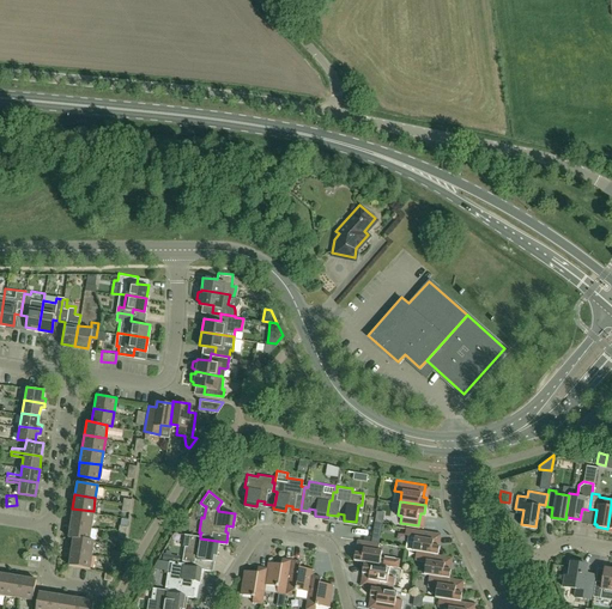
[(91,525),(94,511),(72,509),(70,522),(91,525)]
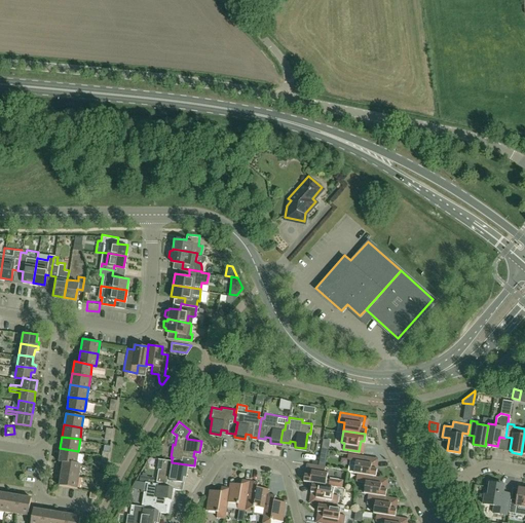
[(76,462),(78,451),(60,448),(58,459),(62,460),(76,462)]
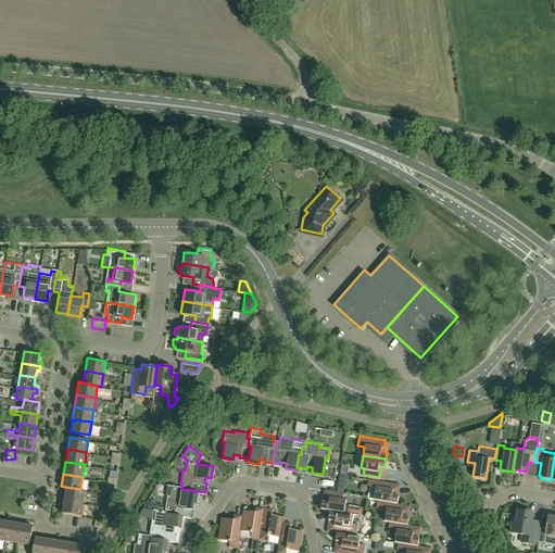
[(398,494),(394,493),(396,482),(367,477),(366,484),(368,485),(366,497),(376,499),(396,502),(398,494)]
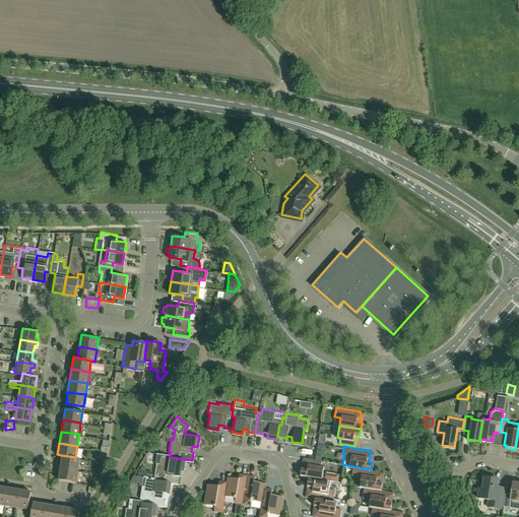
[(177,474),(178,468),(183,469),(184,459),(170,457),(170,454),(159,452),(158,462),(155,461),(153,474),(155,474),(155,476),(155,479),(170,481),(172,481),(178,482),(179,474),(177,474)]
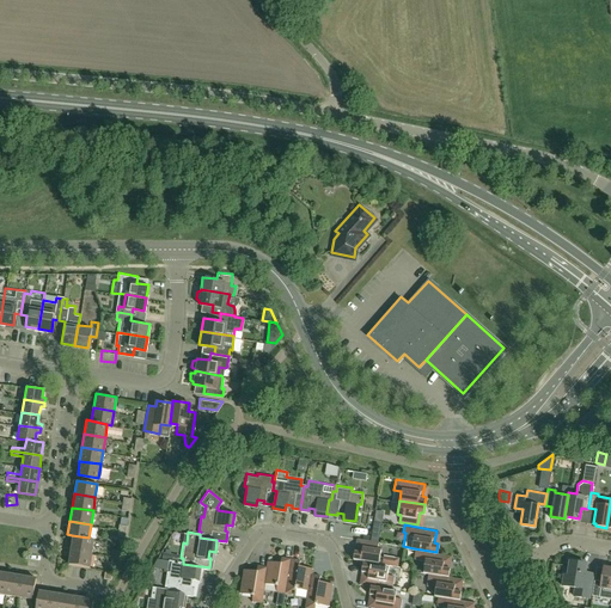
[(91,552),(93,538),(89,538),(72,535),(71,548),(91,552)]
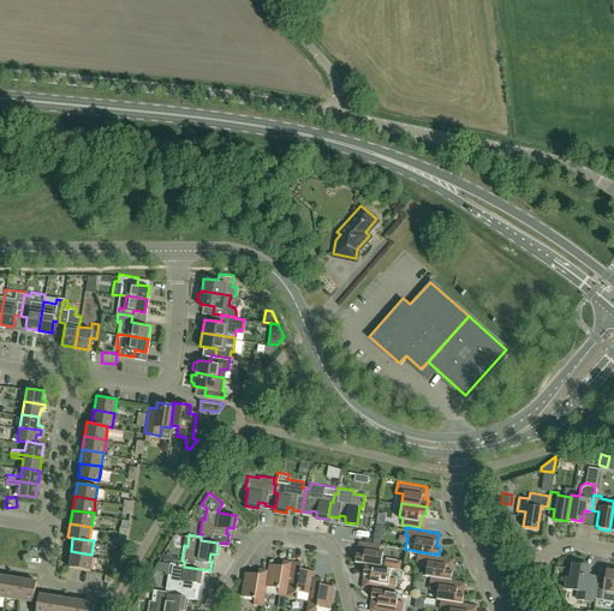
[(380,564),(382,550),(379,550),(380,543),(371,541),(361,540),(359,552),(356,552),(355,561),(380,564)]
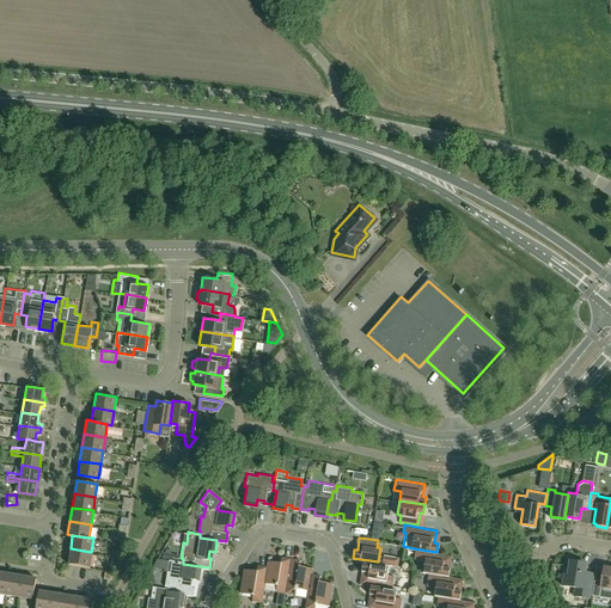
[(89,565),(91,552),(71,548),(68,563),(89,565)]
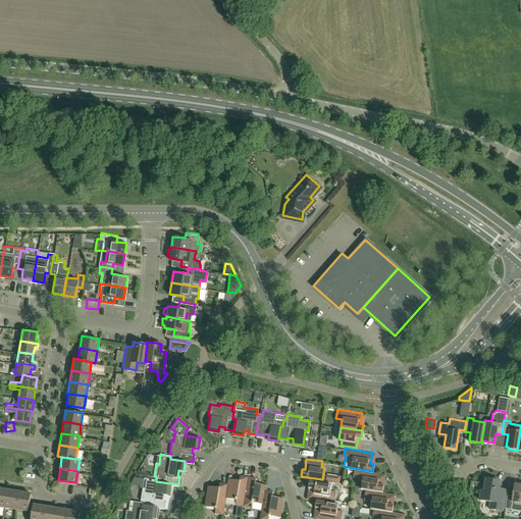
[(379,483),(381,472),(372,471),(353,468),(352,474),(362,475),(360,487),(365,488),(381,490),(382,483),(379,483)]
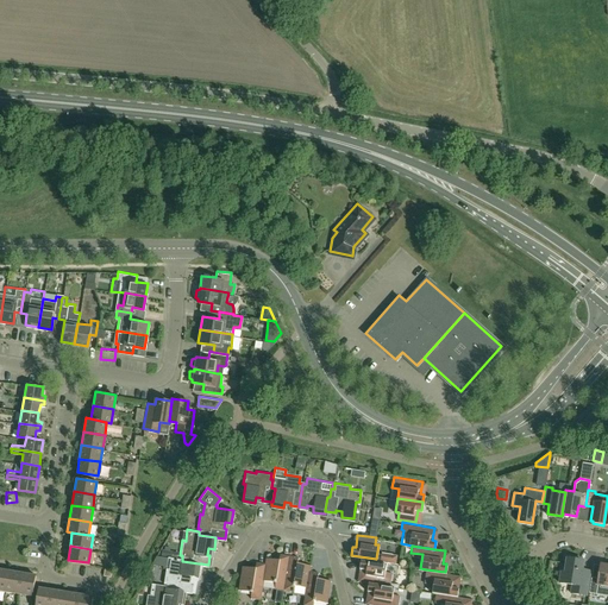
[(378,550),(377,560),(394,562),(395,553),(378,550)]
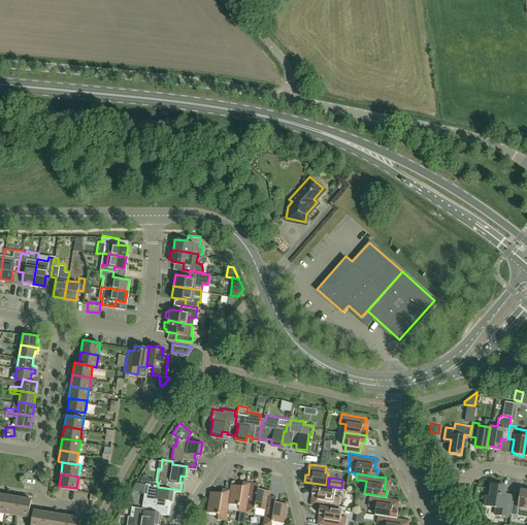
[(227,507),(245,511),(250,481),(242,480),(241,485),(229,483),(229,484),(230,484),(229,488),(227,502),(227,507)]
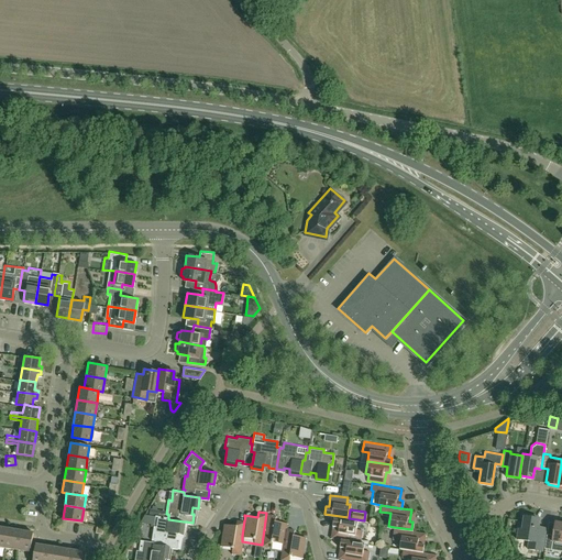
[(538,517),(531,516),(531,514),(521,512),(520,519),(522,519),(521,528),(518,527),(516,537),(528,539),(527,547),(541,549),(543,535),(536,533),(538,517)]
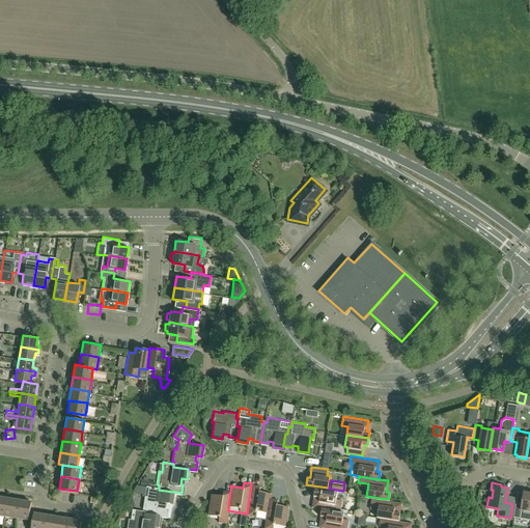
[(267,511),(269,497),(270,493),(271,493),(271,492),(258,490),(259,484),(251,483),(247,513),(266,517),(267,511)]
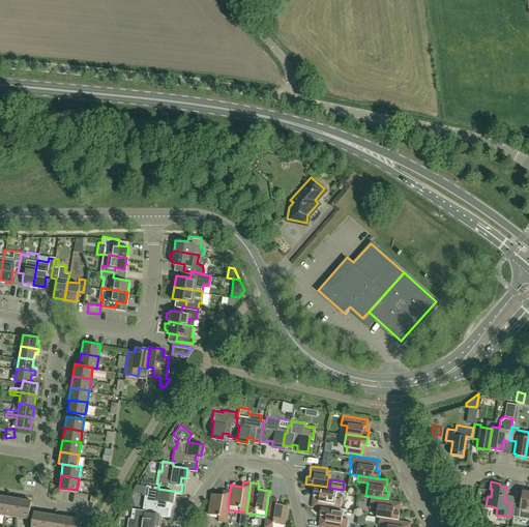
[(146,484),(142,506),(144,507),(144,508),(144,511),(158,514),(160,515),(166,516),(168,507),(170,507),(170,503),(171,503),(171,501),(173,501),(175,491),(173,491),(158,489),(158,486),(146,484)]
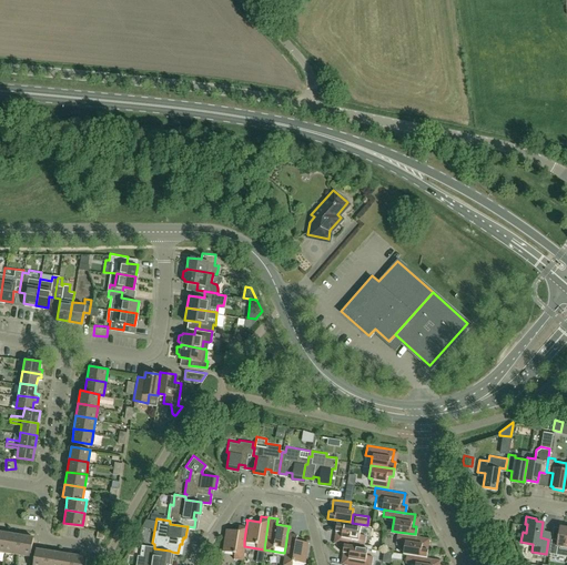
[(363,543),(365,534),(358,533),(360,525),(336,522),(334,530),(338,531),(336,542),(343,543),(366,546),(371,547),(371,544),(363,543)]
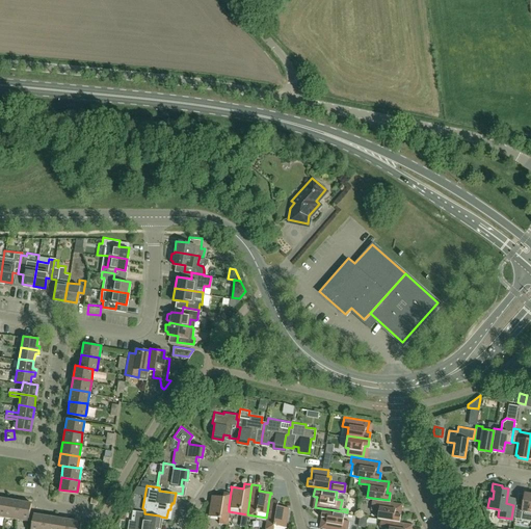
[(229,511),(229,506),(231,492),(223,491),(222,496),(211,494),(210,494),(211,495),(208,513),(207,513),(207,514),(219,516),(218,521),(227,523),(229,511)]
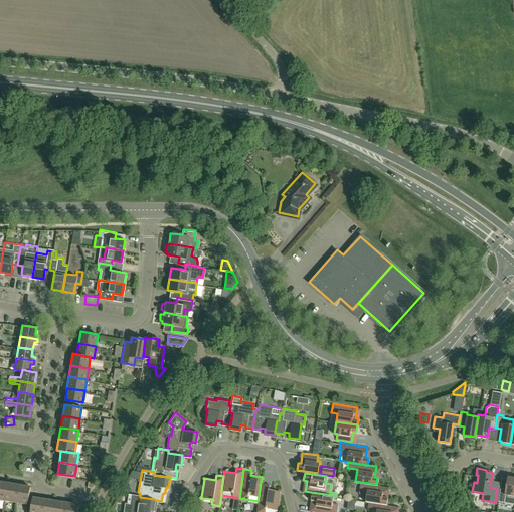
[(513,476),(507,476),(505,488),(499,487),(497,500),(513,502),(513,476)]
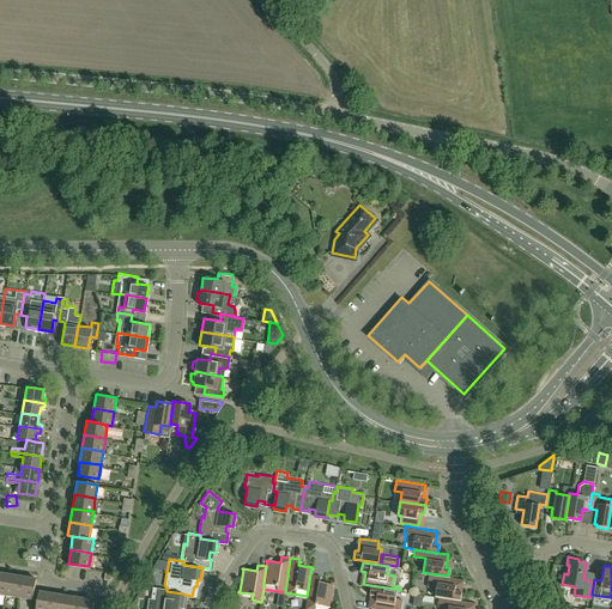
[(18,596),(22,576),(8,573),(5,594),(18,596)]
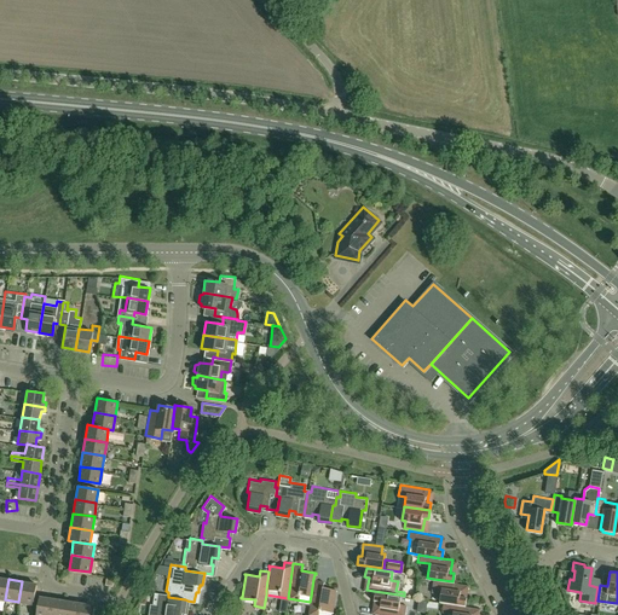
[(331,610),(335,590),(335,589),(322,586),(323,580),(313,579),(311,596),(310,602),(307,613),(317,614),(318,609),(331,611),(333,610),(331,610)]
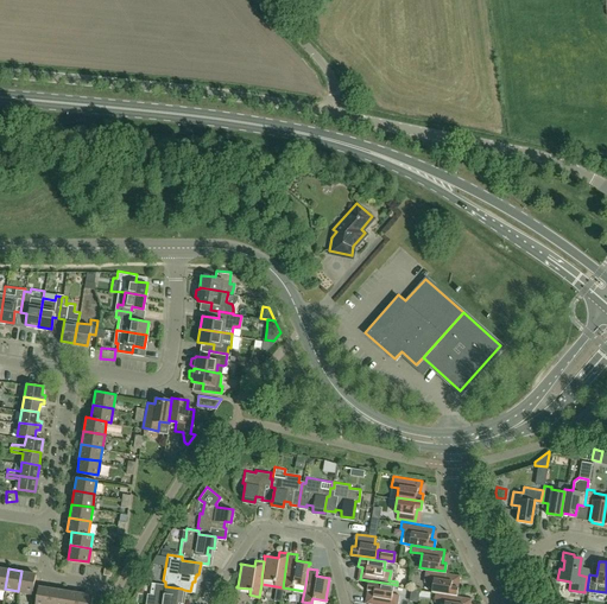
[(454,585),(455,573),(444,571),(425,568),(423,580),(432,582),(430,590),(434,591),(456,595),(457,586),(454,585)]
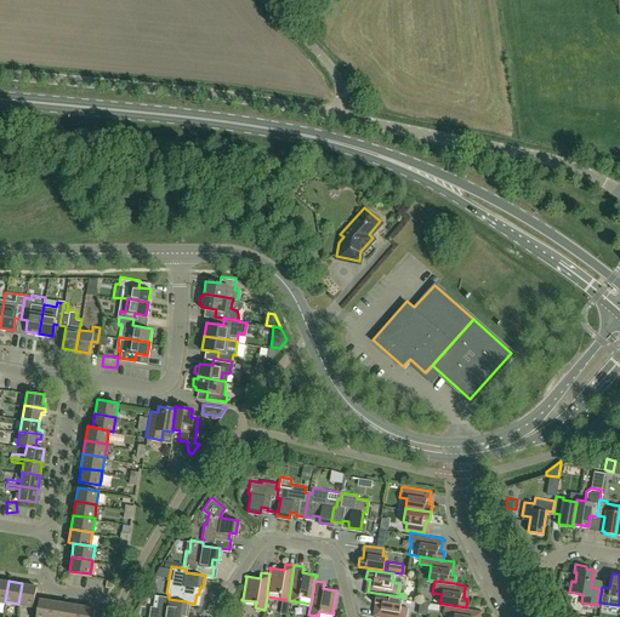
[(35,589),(35,584),(22,583),(18,604),(33,606),(35,589)]
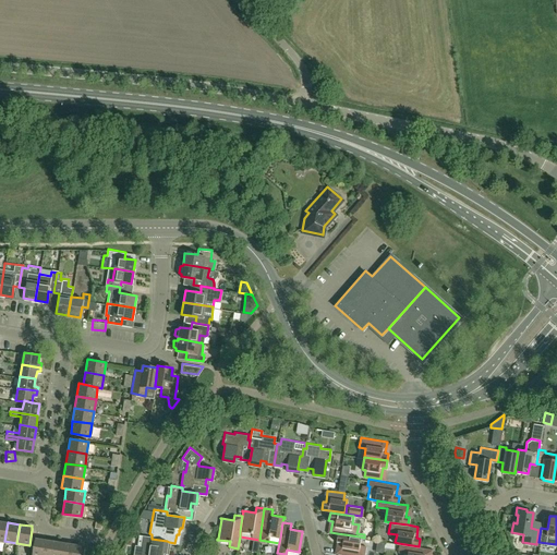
[(168,553),(169,542),(167,541),(152,539),(152,535),(137,533),(136,544),(134,544),(132,554),(161,554),(162,554),(165,554),(166,552),(168,553)]
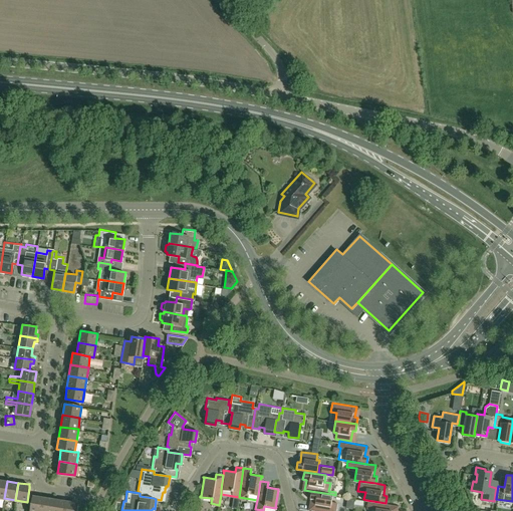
[(322,510),(334,510),(336,502),(330,501),(331,494),(310,491),(309,498),(312,499),(310,509),(322,510)]
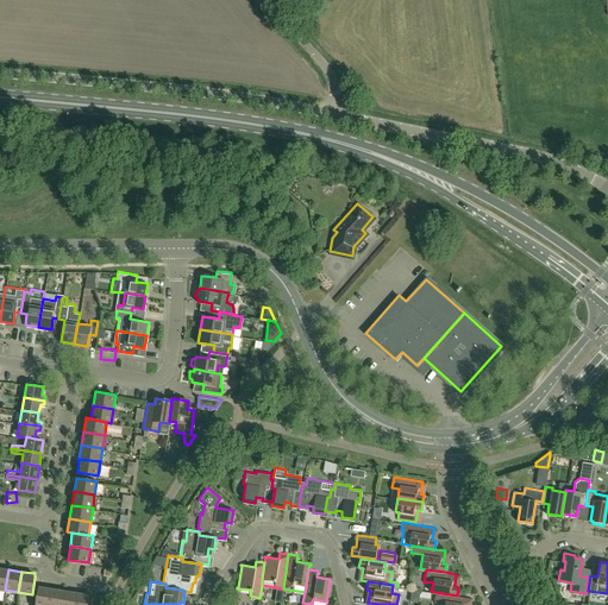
[(49,604),(51,588),(38,586),(35,604),(49,604)]
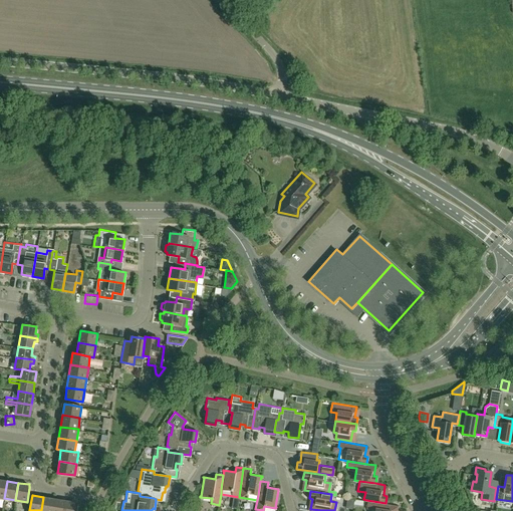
[(52,510),(55,499),(43,497),(41,510),(52,510)]
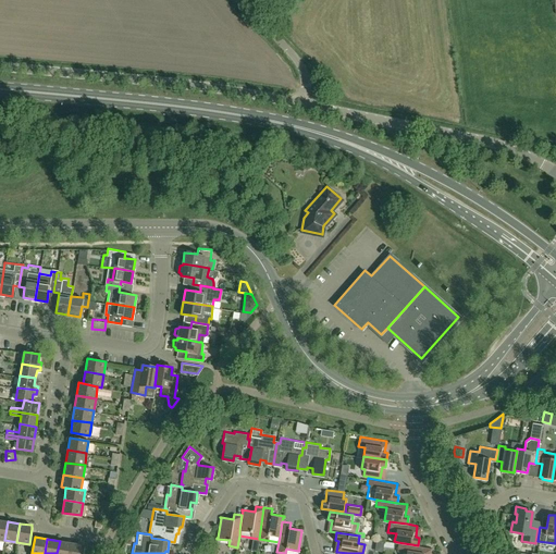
[(70,553),(72,542),(60,541),(57,553),(70,553)]
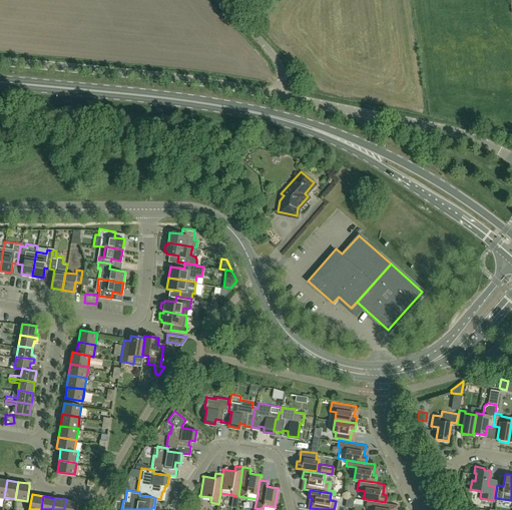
[(76,509),(77,501),(66,499),(64,509),(76,509)]
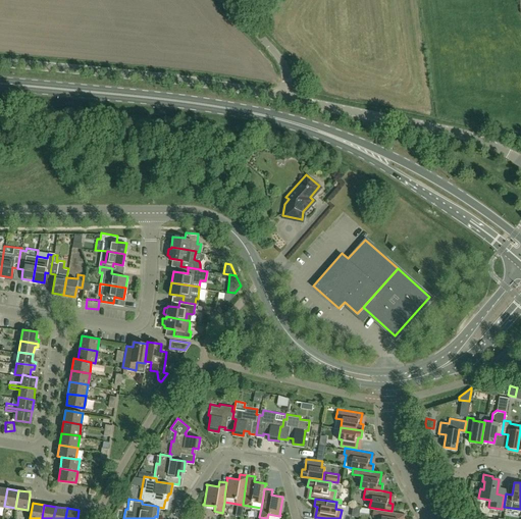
[(399,518),(401,512),(392,511),(372,508),(371,516),(380,517),(380,518),(399,518)]
